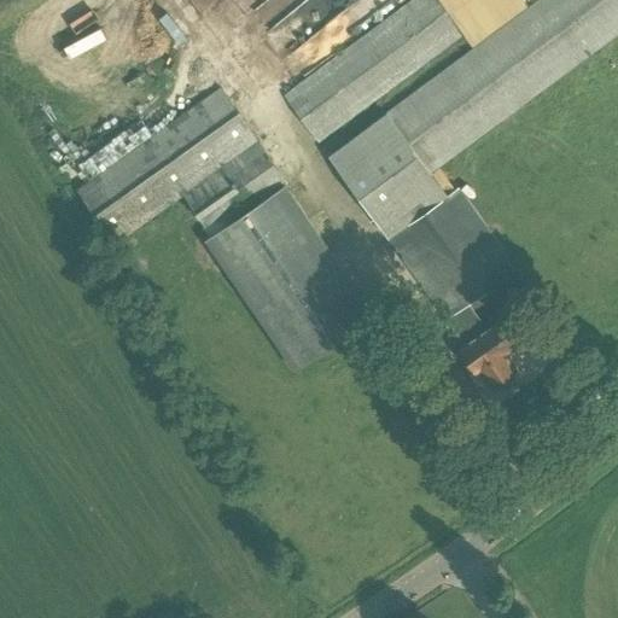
[(243,0),(243,1),(262,10),(278,0),(297,0),(272,16),(264,30),(269,39),(291,35),(290,28),(310,15),(308,0),(318,0),(325,4),(326,0),(243,0)]
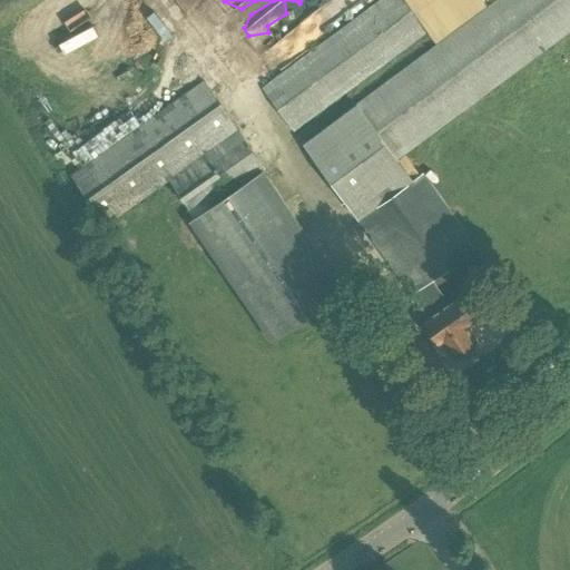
[(323,114),(429,31),(404,0),(380,0),(320,46),(316,48),(263,88),(295,134),(323,114)]
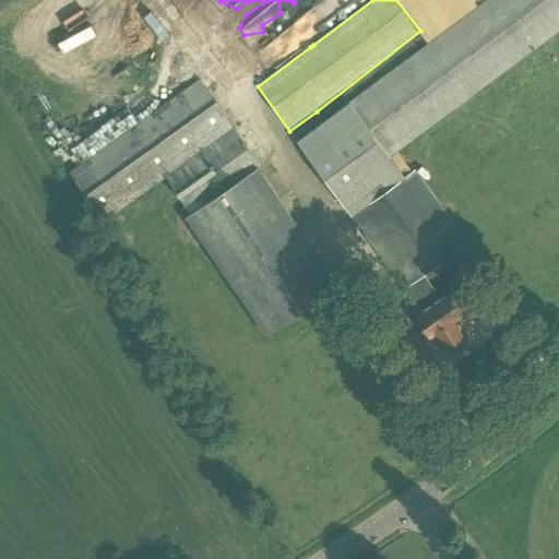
[(558,0),(486,0),(295,140),(405,290),(424,276),(437,293),(449,283),(437,266),(467,245),(415,170),(405,178),(390,156),(558,31),(558,0)]
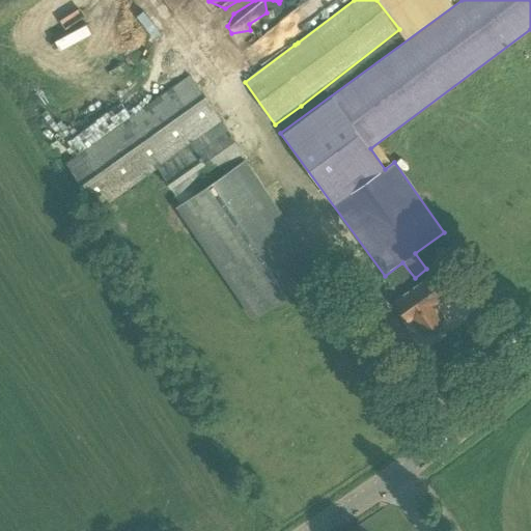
[(191,75),(66,164),(99,211),(154,171),(254,318),(323,272),(246,160),(248,158),(191,75)]
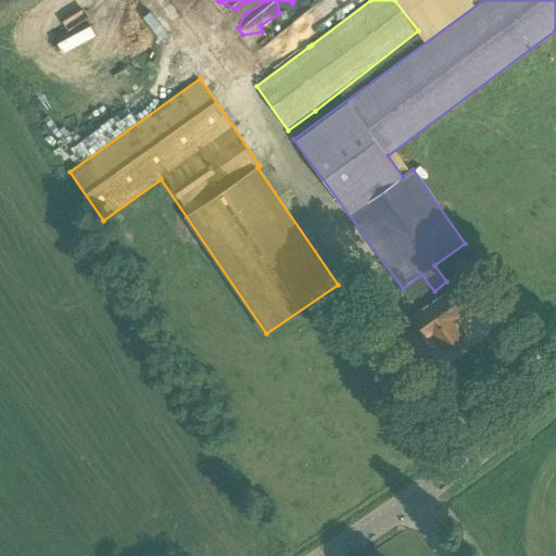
[(442,295),(415,314),(429,335),(432,332),(443,348),(464,335),(452,317),(469,305),(455,289),(443,298),(442,295)]
